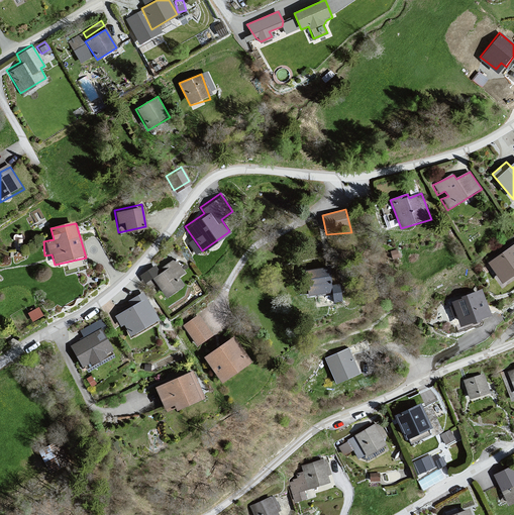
[(513,240),(487,262),(500,279),(513,270),(513,271),(513,240)]
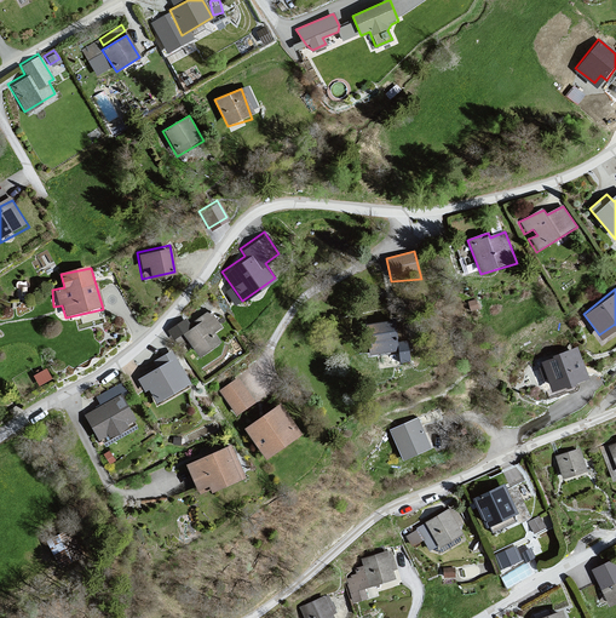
[(213,316),(184,337),(202,359),(223,347),(212,337),(224,327),(213,316)]
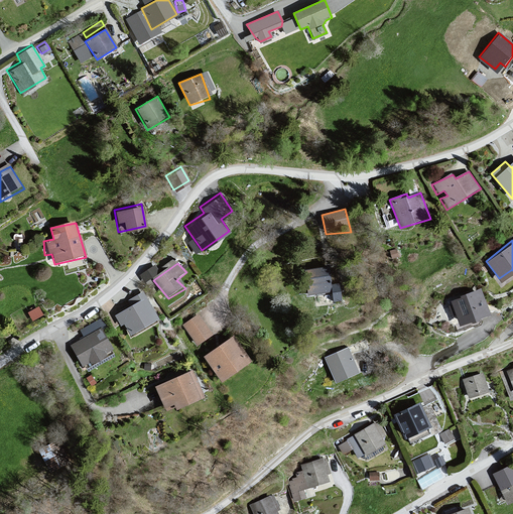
[(332,267),(303,270),(306,297),(334,294),(332,282),(334,281),(332,267)]
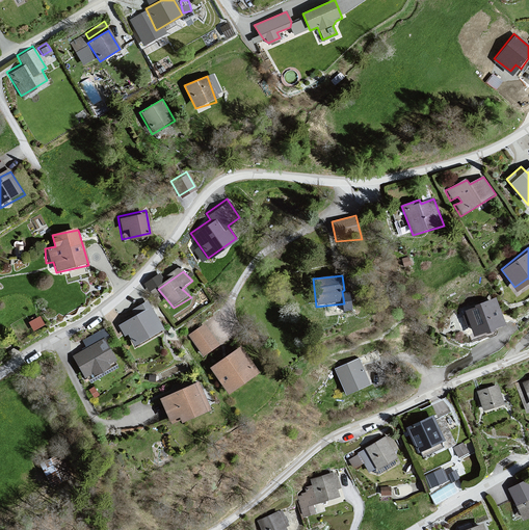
[(474,307),(465,310),(473,332),(501,322),(493,297),(473,303),(474,307)]
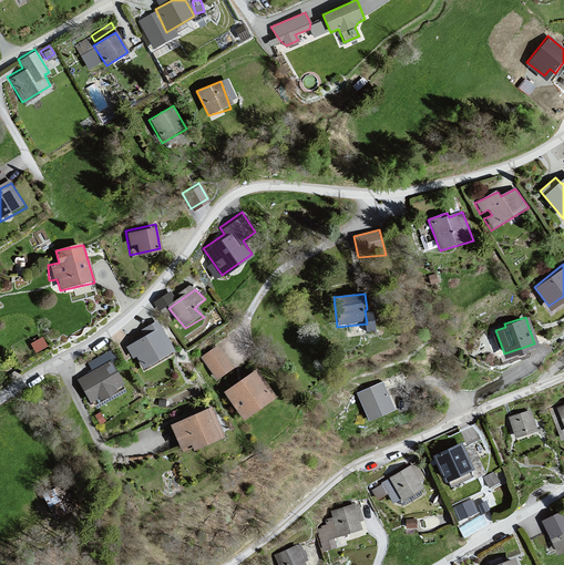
[(145,340),(127,348),(147,373),(178,355),(157,322),(142,331),(145,340)]
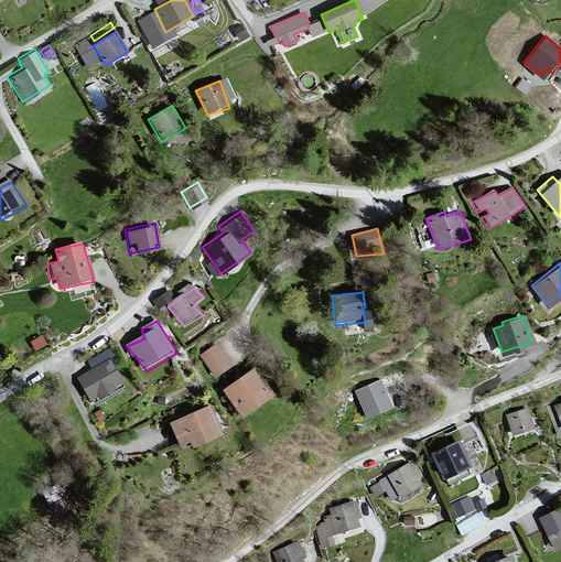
[(214,345),(196,356),(215,378),(232,366),(214,345)]
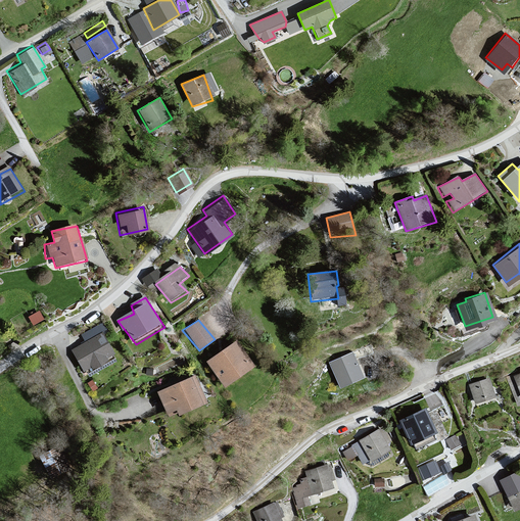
[(102,334),(69,351),(85,369),(94,365),(95,368),(98,366),(104,365),(108,362),(109,357),(114,353),(102,334)]
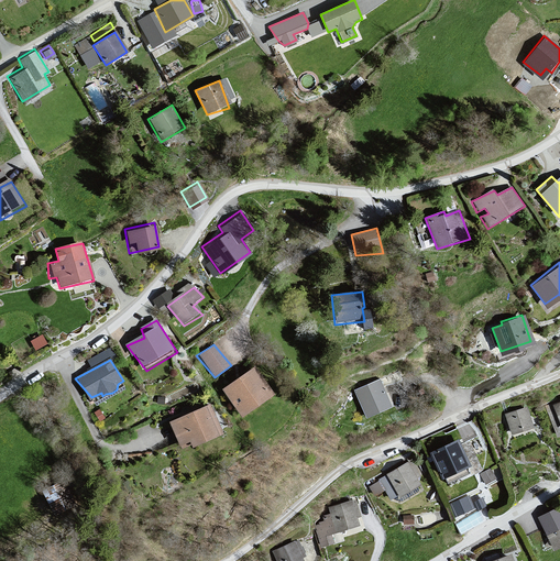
[(257,364),(223,388),(248,417),(281,394),(257,364)]
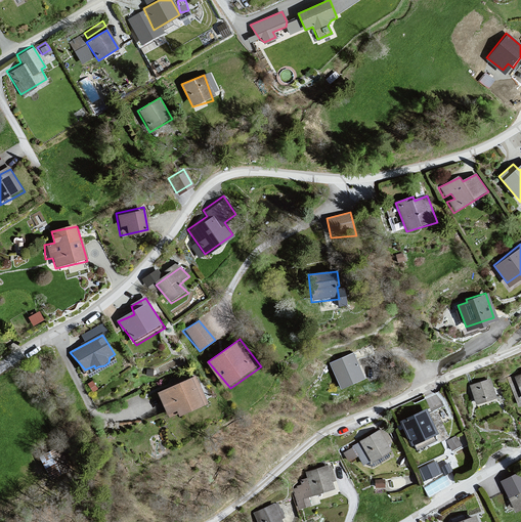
[(330,362),(340,386),(360,376),(350,353),(330,362)]
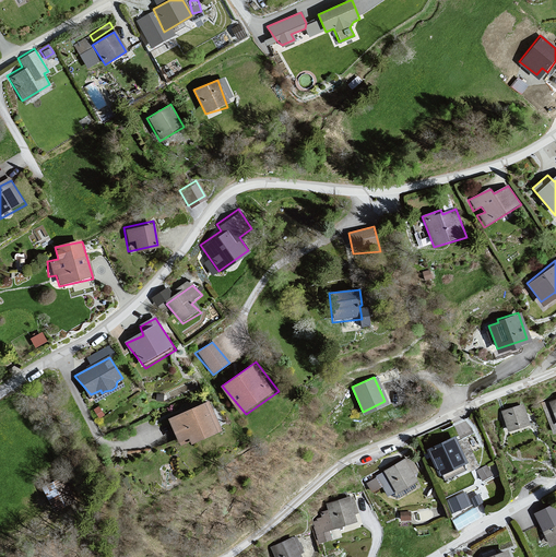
[(555,399),(546,402),(555,419),(555,399)]
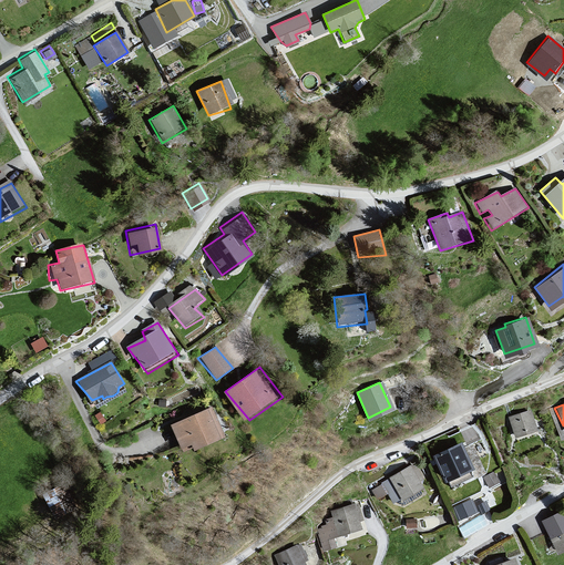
[(214,407),(172,423),(185,452),(228,437),(214,407)]
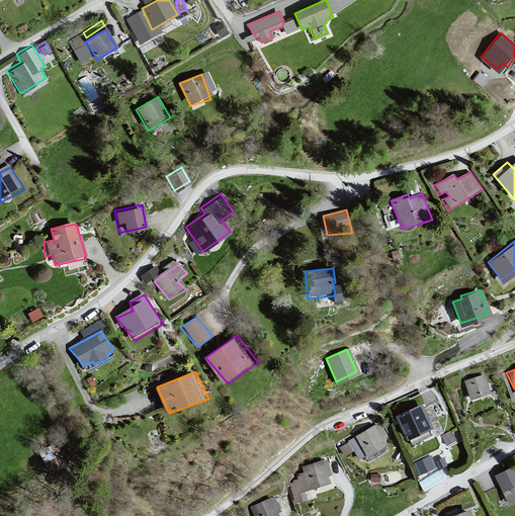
[(485,375),(463,381),(470,398),(492,394),(485,375)]
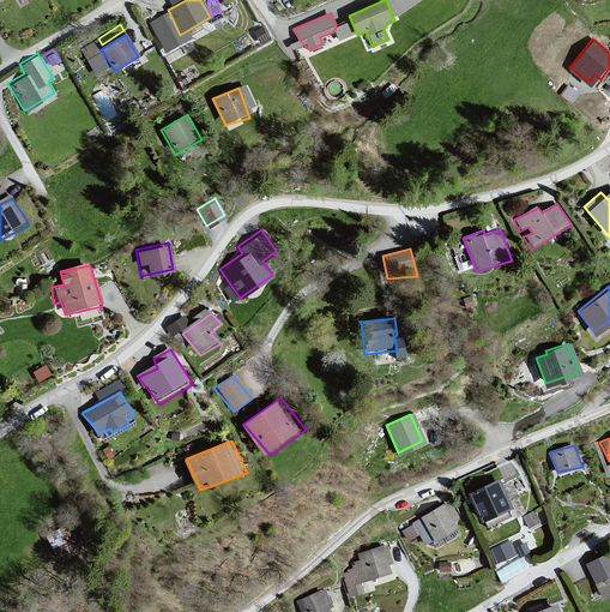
[(501,478),(469,492),(485,521),(517,505),(501,478)]
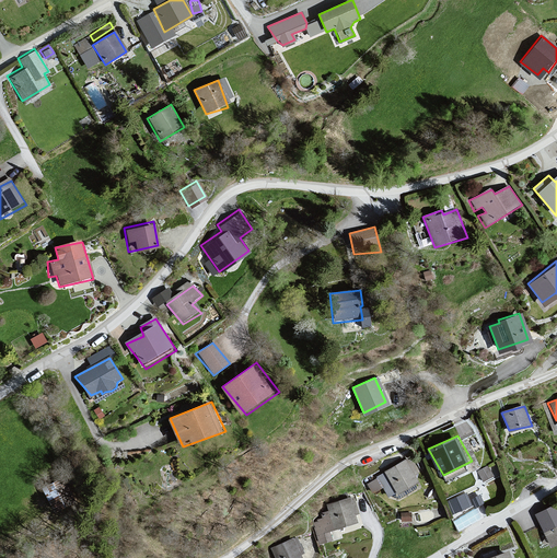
[(406,457),(374,475),(387,497),(397,490),(398,492),(419,481),(415,475),(417,472),(406,457)]
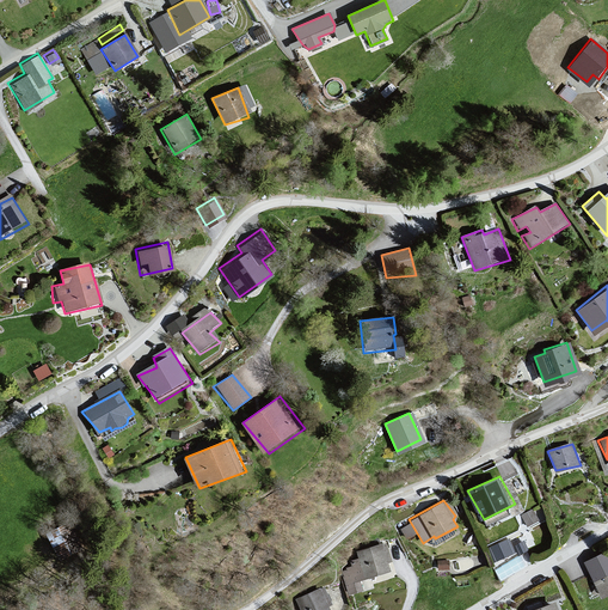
[(69,517),(42,531),(56,559),(84,544),(69,517)]
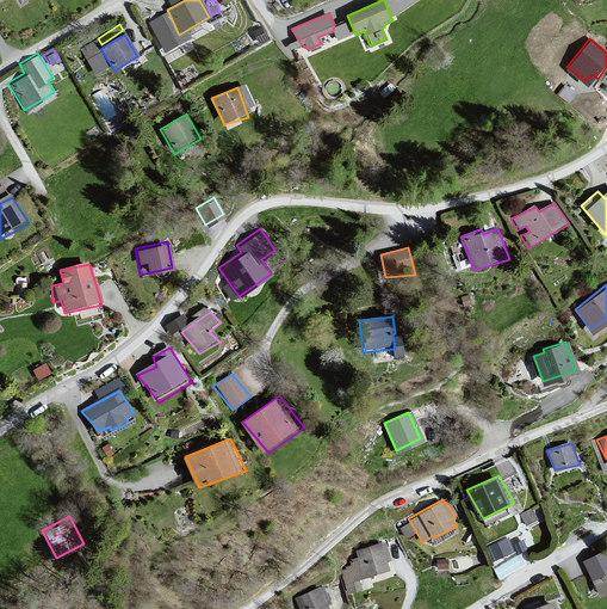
[(490,552),(509,546),(505,533),(485,539),(490,552)]
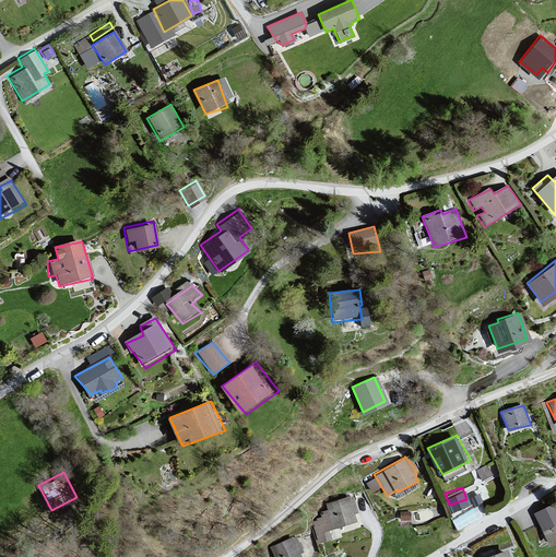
[(347,495),(324,501),(307,517),(318,542),(332,538),(328,529),(357,521),(347,495)]
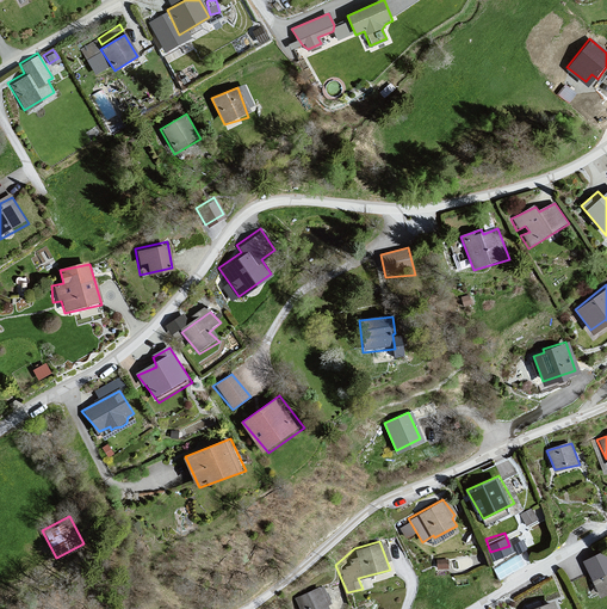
[(512,548),(489,558),(495,572),(527,558),(522,546),(513,549),(512,548)]
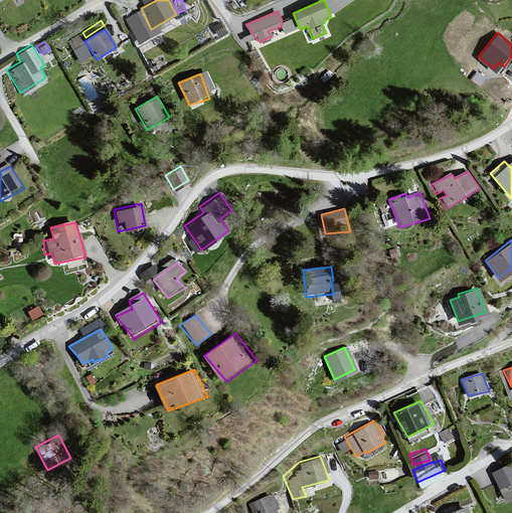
[(511,468),(510,464),(491,473),(504,500),(511,495),(511,468)]
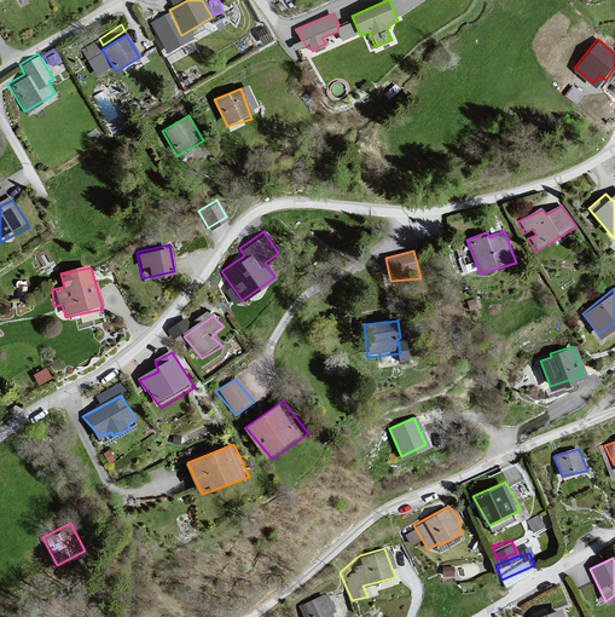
[(335,616),(324,594),(295,607),(301,616),(335,616)]
